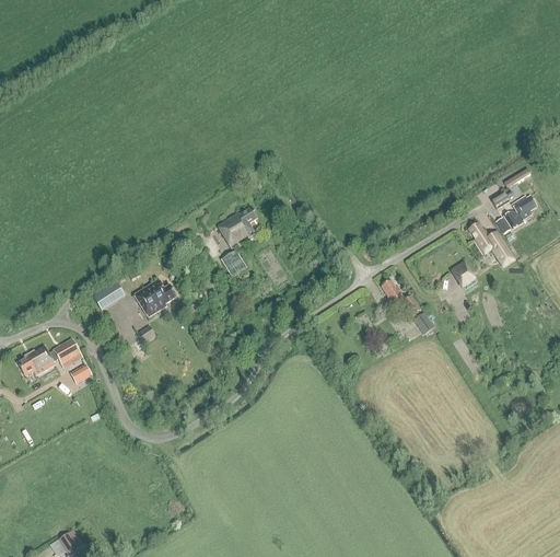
[(512,186),(516,193),(528,185),(524,180),(512,186)]
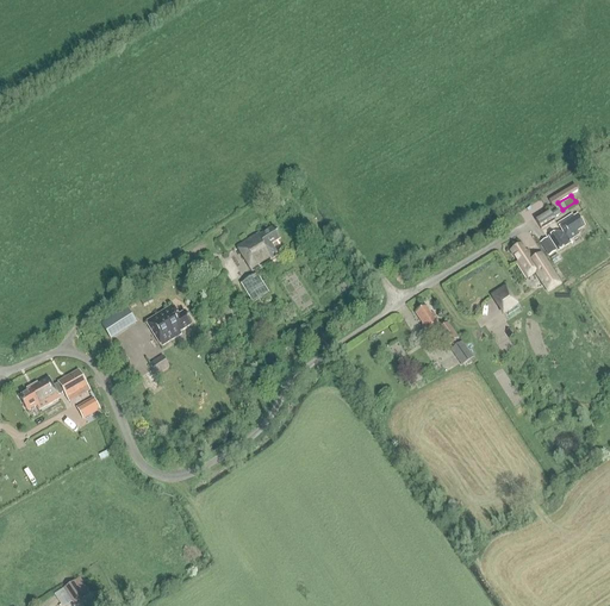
[(535,218),(541,227),(555,218),(554,217),(560,212),(556,207),(556,208),(551,212),(549,210),(548,210),(535,218)]
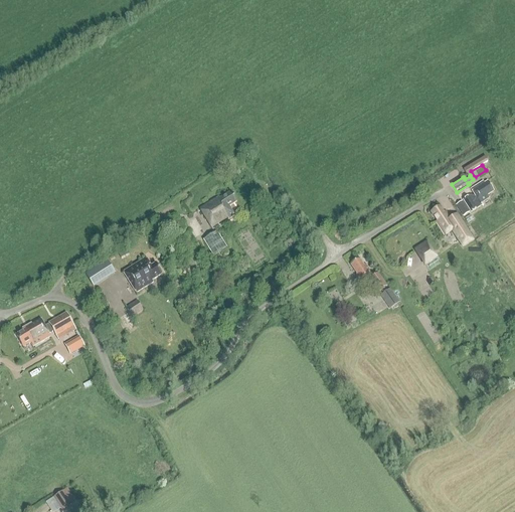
[(487,192),(494,188),(487,179),(484,181),(483,179),(471,187),(475,194),(471,197),(469,194),(463,197),(471,209),(482,202),(481,200),(489,195),(487,192)]
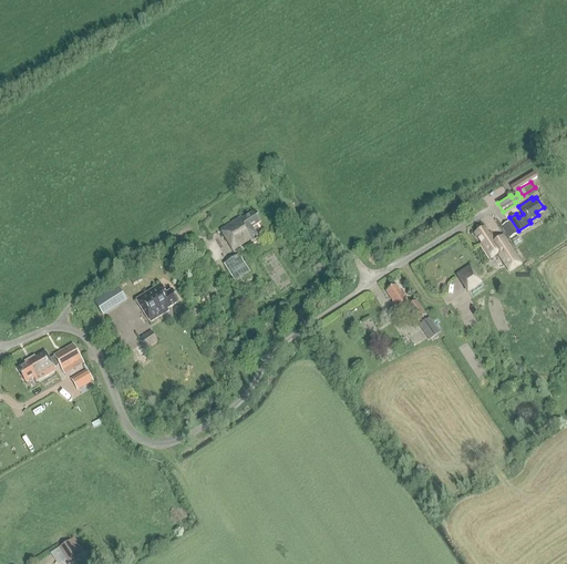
[(251,224),(260,219),(254,208),(241,216),(240,214),(219,227),(234,249),(258,234),(251,224)]
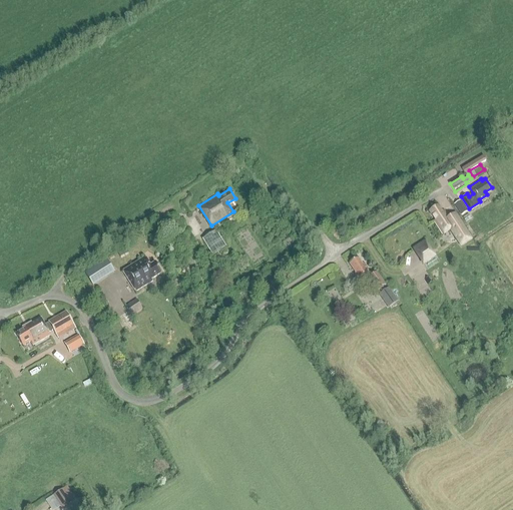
[(454,201),(461,212),(467,208),(460,197),(454,201)]
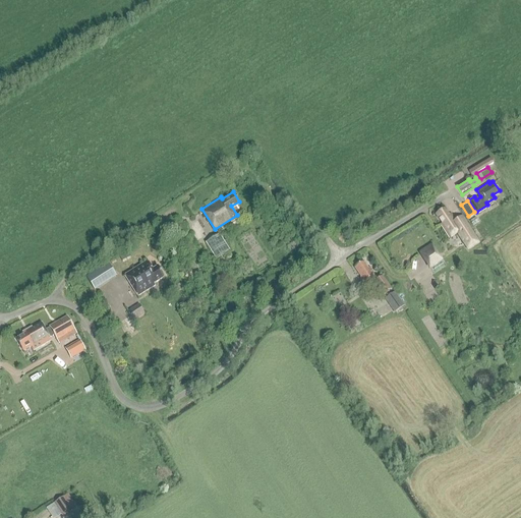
[(440,222),(449,236),(457,230),(468,247),(478,240),(462,215),(455,219),(450,212),(449,213),(445,207),(436,212),(442,221),(440,222)]
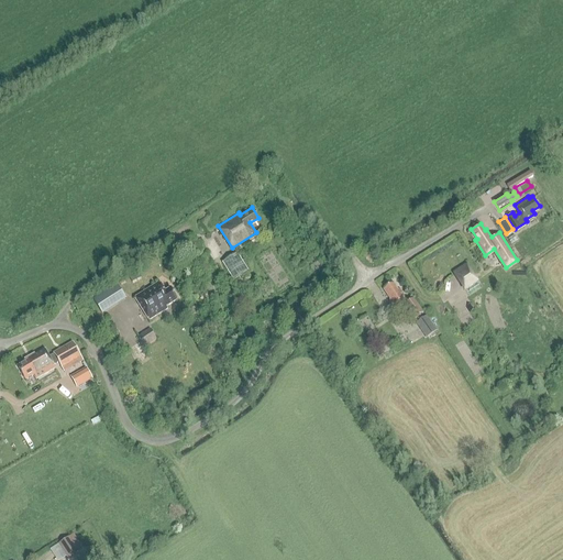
[(234,276),(250,266),(238,249),(223,259),(234,276)]
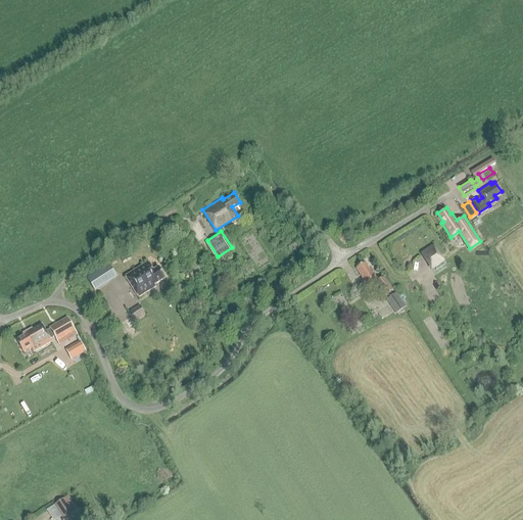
[(433,243),(421,251),(431,267),(432,267),(442,260),(443,258),(433,243)]
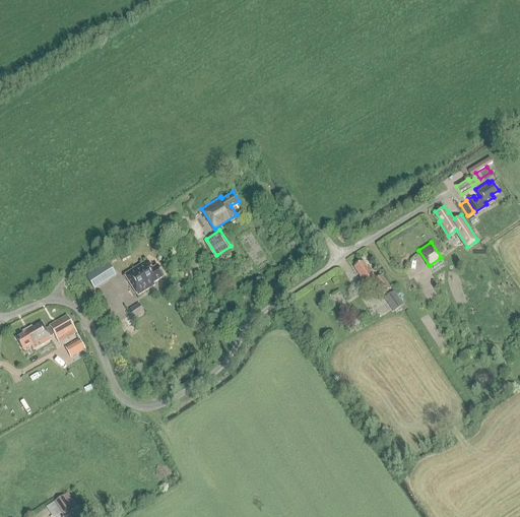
[(147,258),(124,272),(137,294),(155,282),(154,280),(165,274),(157,263),(152,266),(147,258)]
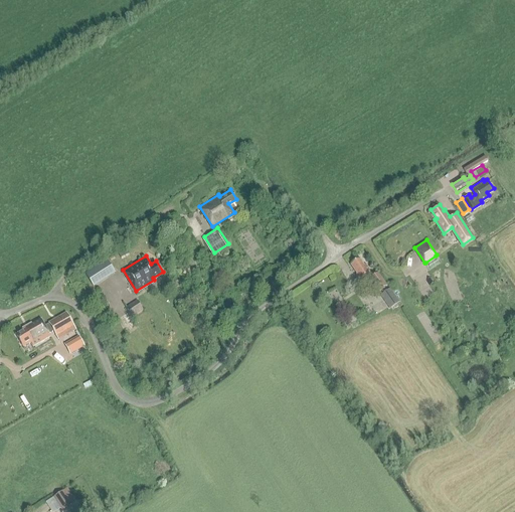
[(356,272),(355,273),(360,281),(369,275),(378,290),(386,284),(378,272),(372,275),(371,274),(372,273),(365,262),(363,263),(359,257),(350,262),(356,272)]
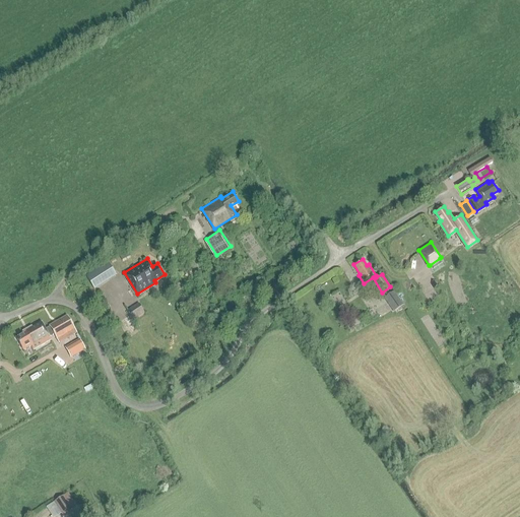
[(93,285),(115,271),(109,261),(87,274),(93,285)]
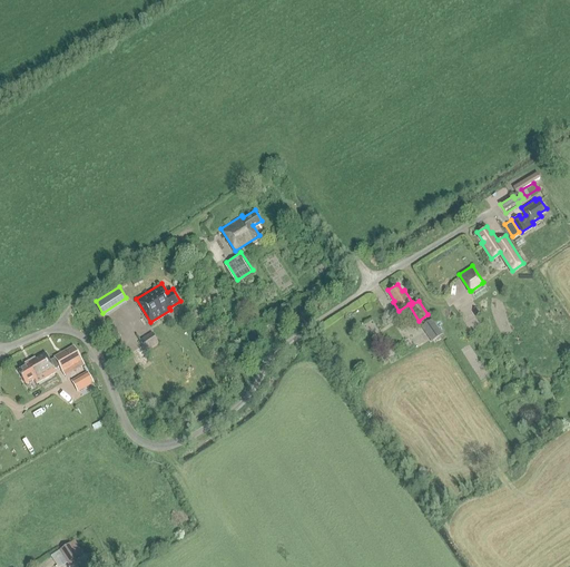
[(234,290),(226,294),(229,300),(237,295),(234,290)]
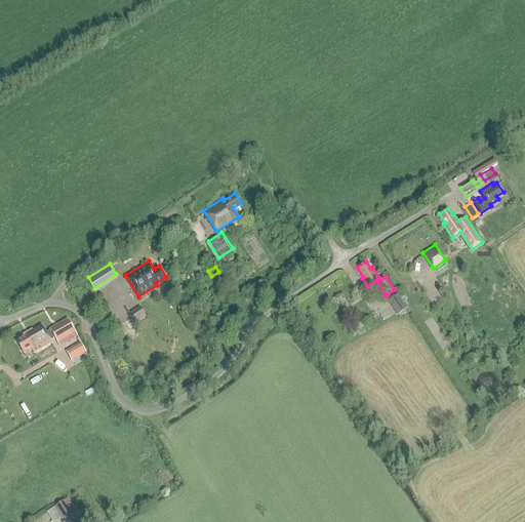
[(442,285),(439,281),(433,284),(436,289),(442,285)]
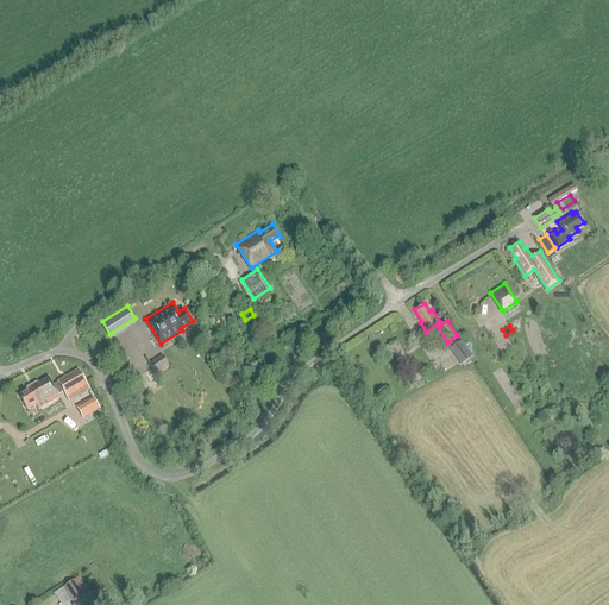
[(450,346),(460,363),(472,354),(462,339),(450,346)]
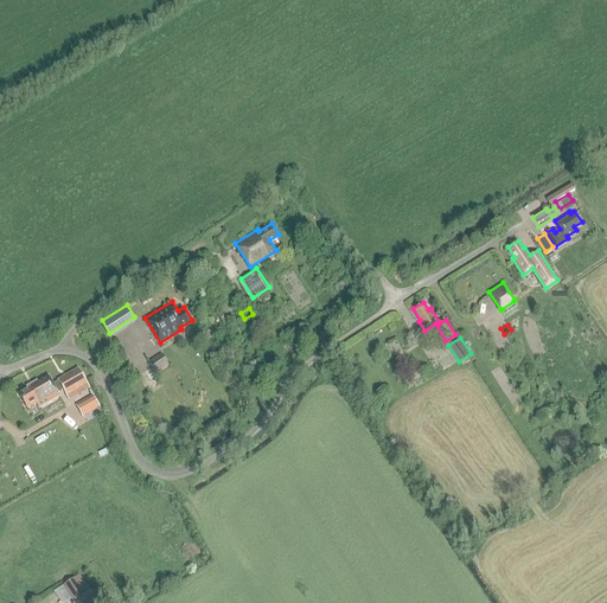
[(148,359),(157,371),(170,361),(161,351),(148,359)]
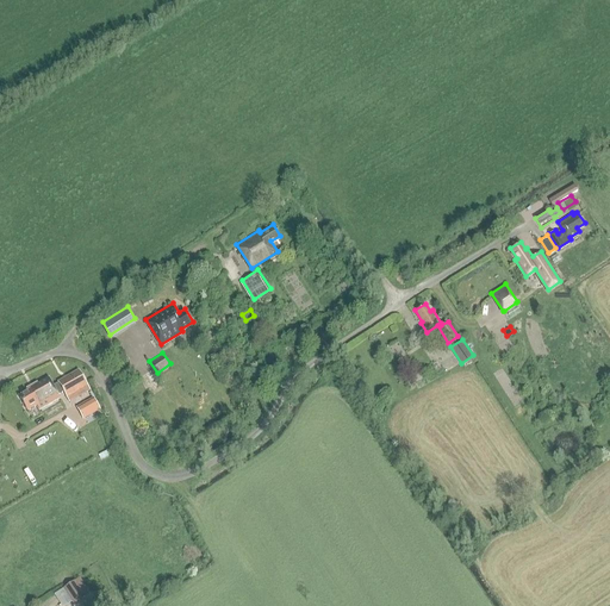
[(36,380),(26,386),(27,388),(19,393),(27,408),(37,403),(39,407),(60,395),(57,392),(63,389),(67,395),(76,389),(79,394),(89,388),(78,368),(57,380),(58,381),(53,383),(48,375),(37,381),(36,380)]
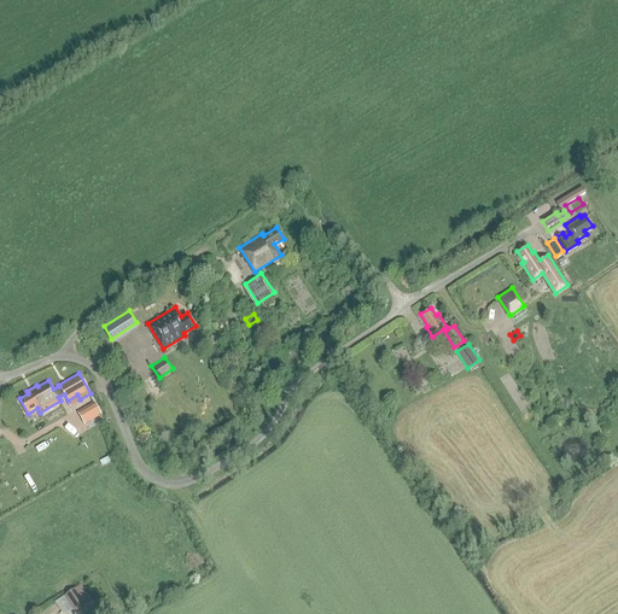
[(94,401),(79,410),(85,421),(100,411),(94,401)]
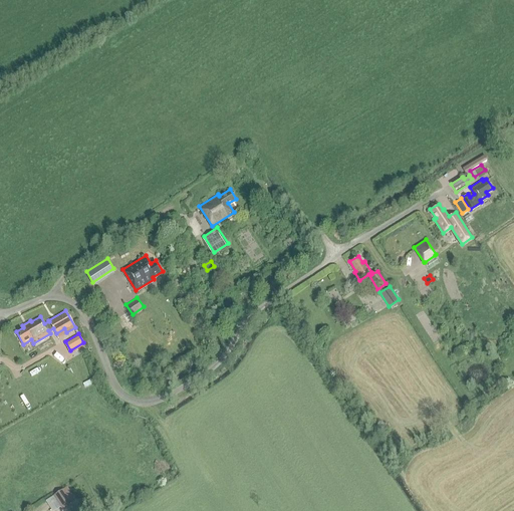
[(75,497),(66,485),(45,499),(52,510),(60,505),(61,507),(75,497)]
